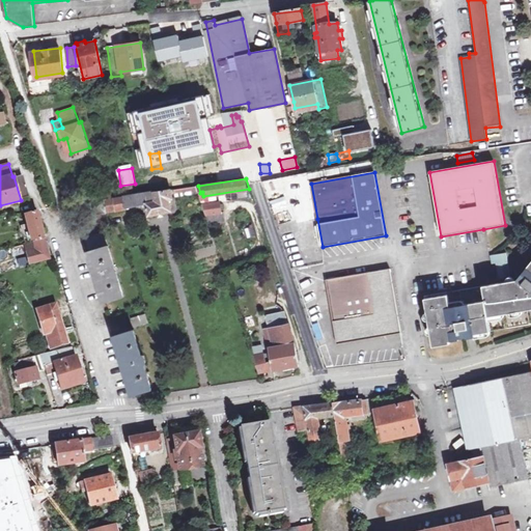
[(174,191),(175,198),(198,195),(196,187),(174,191)]
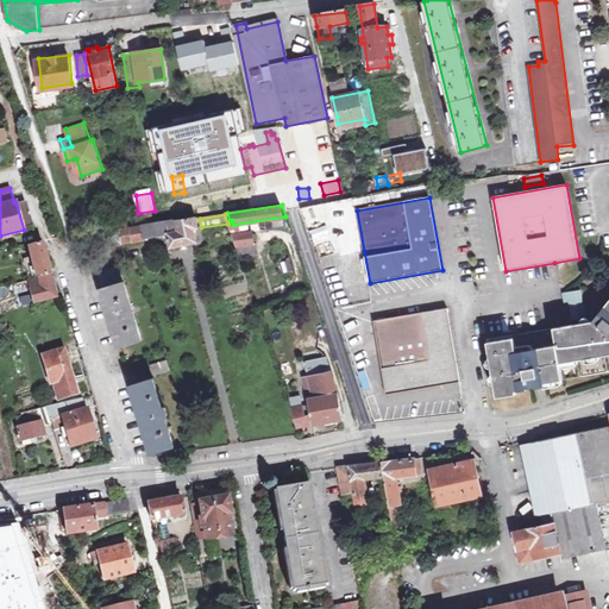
[(315,230),(309,231),(312,239),(328,236),(324,215),(313,218),(315,230)]
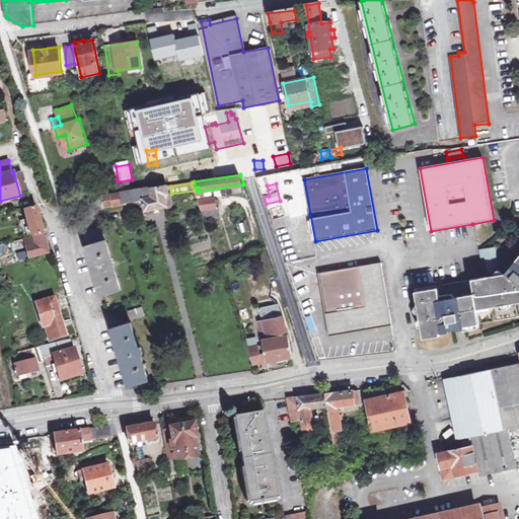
[(168,184),(103,196),(103,197),(77,201),(80,214),(105,210),(104,207),(145,200),(147,209),(168,206),(166,195),(169,194),(168,184)]
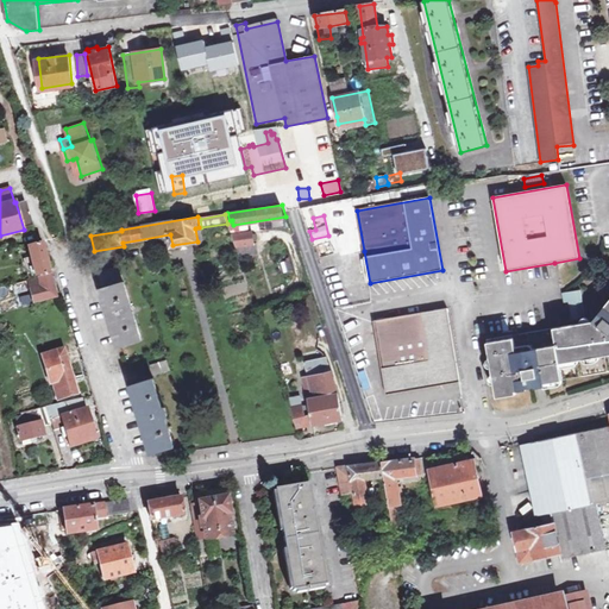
[(232,227),(238,246),(256,243),(253,232),(239,233),(238,227),(232,227)]
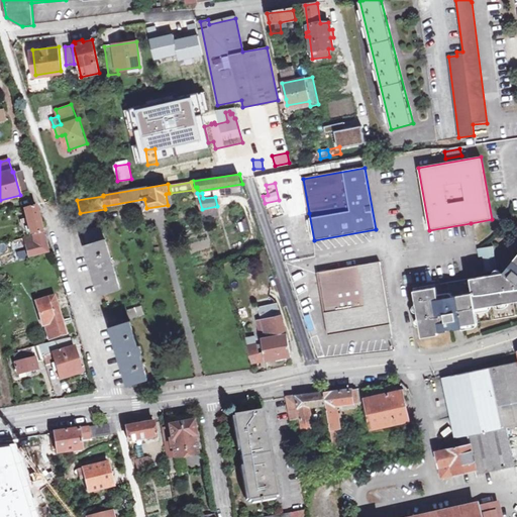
[(37,206),(25,209),(31,232),(43,229),(37,206)]
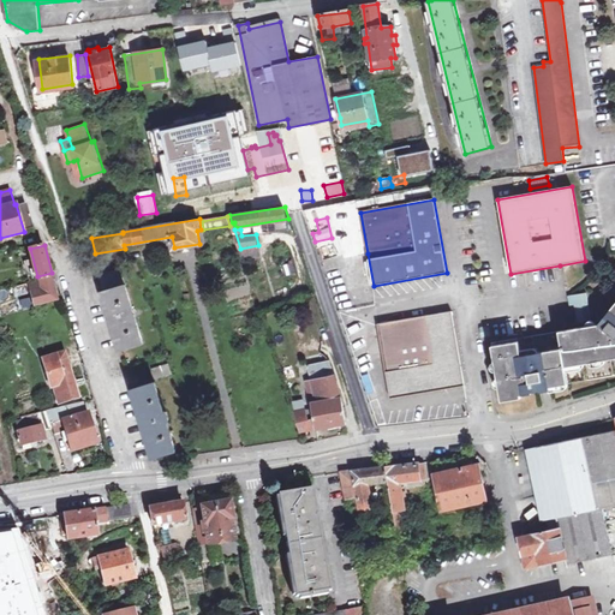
[(126,285),(123,270),(101,276),(105,291),(126,285)]
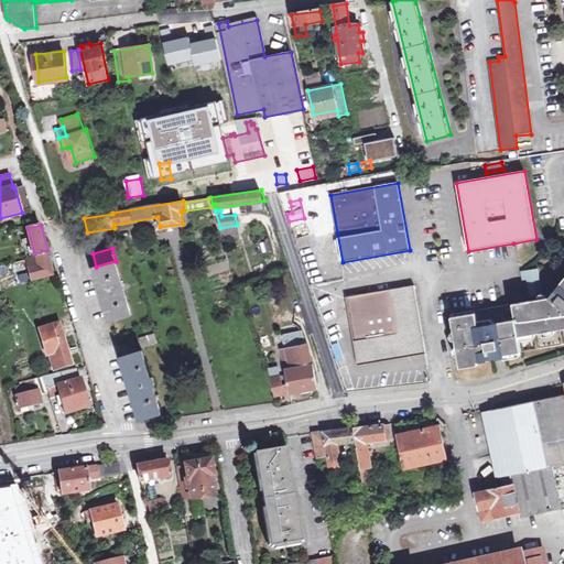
[(54,275),(49,253),(28,260),(33,281),(54,275)]
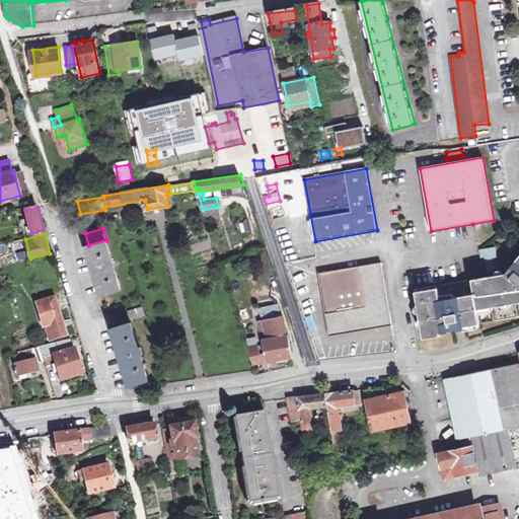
[(106,241),(87,247),(93,267),(91,267),(94,278),(96,278),(102,295),(122,290),(106,241)]
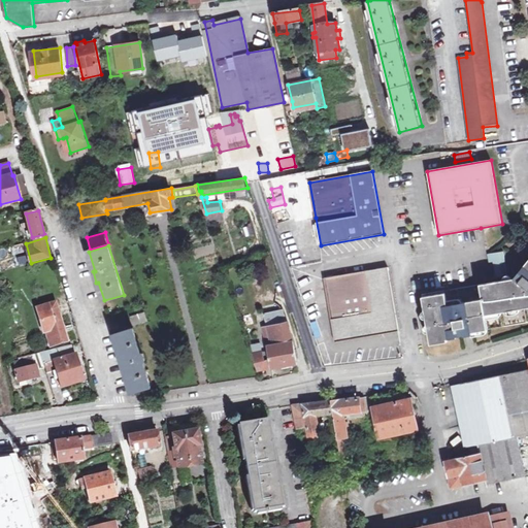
[(488,255),(489,263),(493,262),(495,278),(508,276),(504,252),(488,255)]
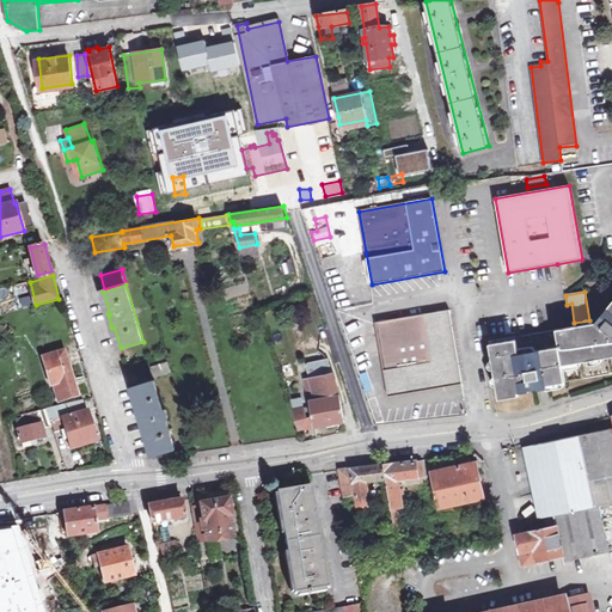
[(489,343),(499,401),(519,397),(518,395),(528,392),(528,391),(537,390),(538,391),(548,390),(548,385),(611,373),(611,305),(610,308),(595,311),(595,324),(489,343)]
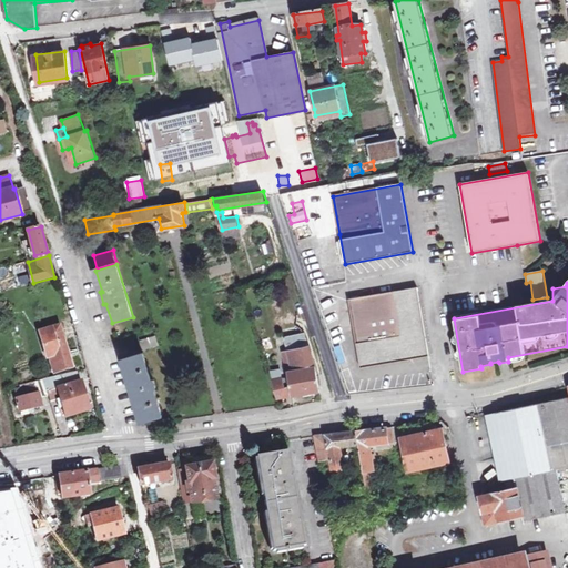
[(428,355),(418,288),(350,301),(362,368),(428,355)]
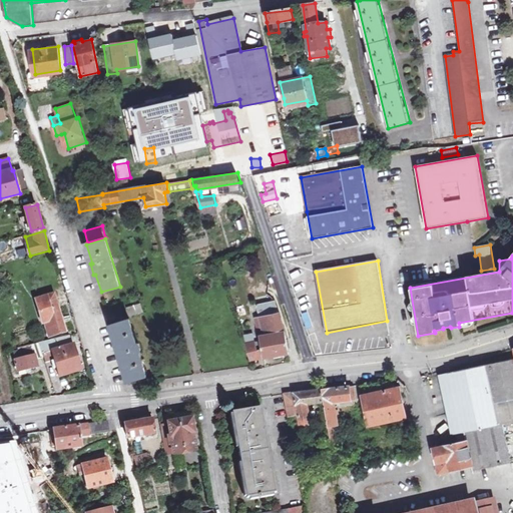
[(55,295),(37,300),(48,338),(66,333),(55,295)]
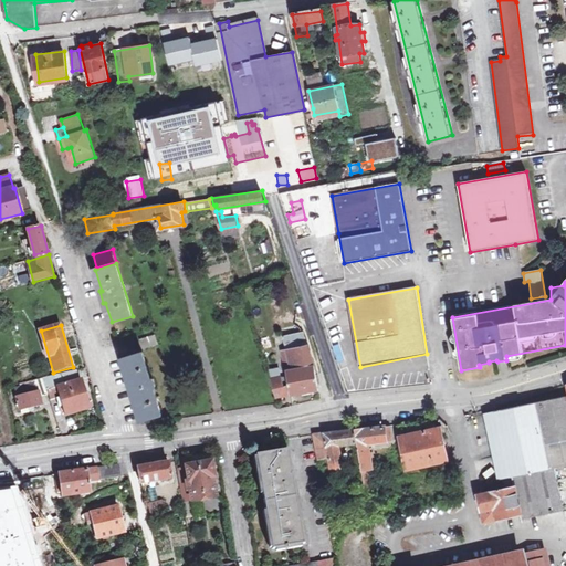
[(284,337),(296,334),(294,326),(282,329),(284,337)]
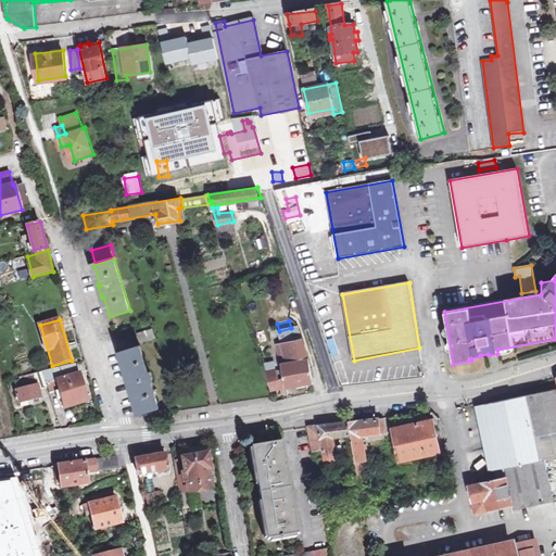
[(283,370),(287,388),(313,382),(307,353),(299,327),(291,328),(279,331),(281,341),(285,351),(286,356),(281,357),(283,370)]
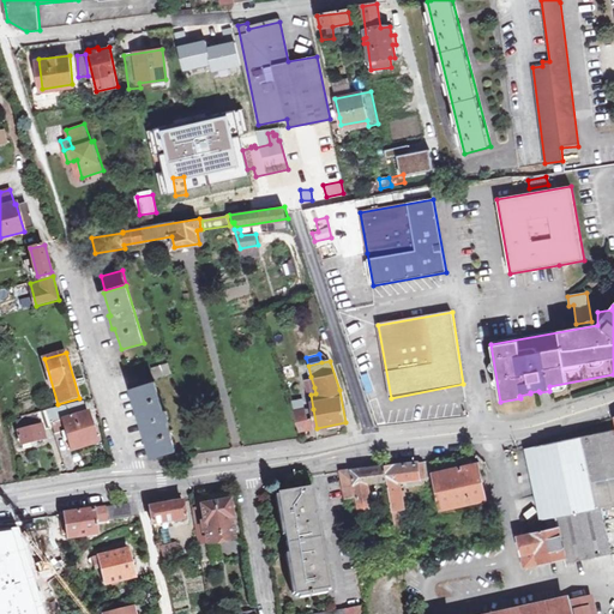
[(366,362),(357,365),(365,383),(372,380),(366,362)]
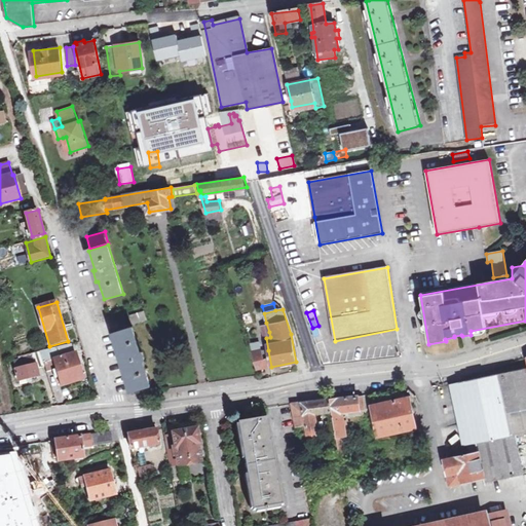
[(145,311),(129,315),(133,326),(148,322),(145,311)]
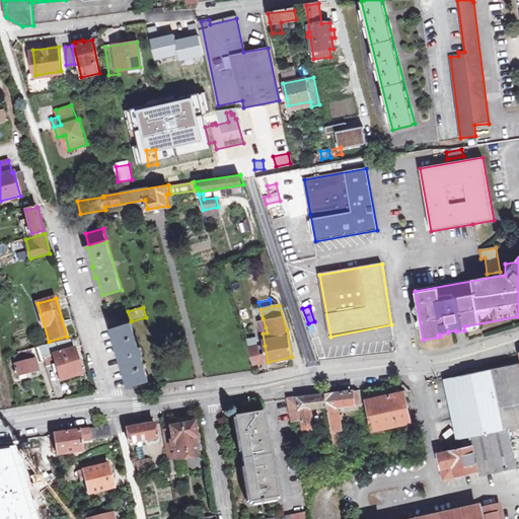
[(131,324),(113,330),(129,387),(148,381),(140,356),(143,356),(141,349),(139,350),(131,324)]
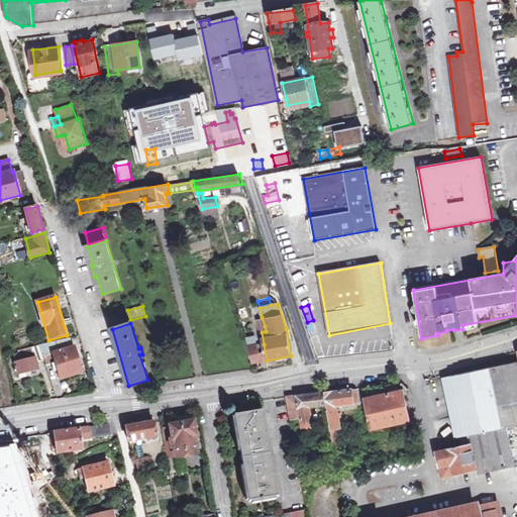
[(19,374),(38,369),(36,364),(45,362),(43,357),(53,355),(60,379),(82,373),(72,337),(30,347),(31,351),(16,355),(17,363),(16,363),(19,374)]
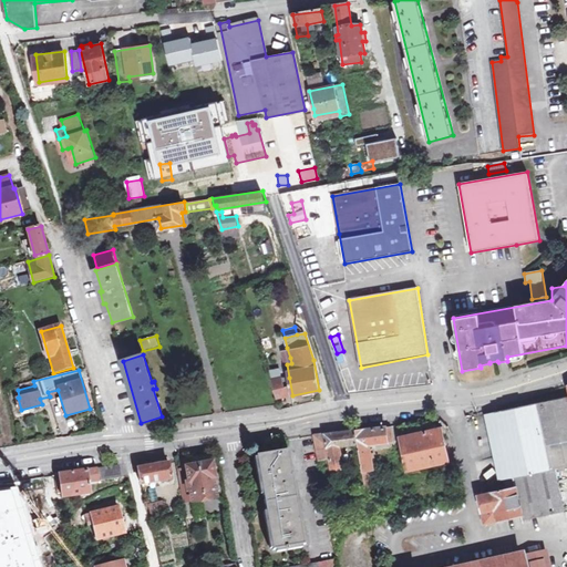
[(292,395),(289,378),(274,380),(276,388),(275,389),(278,398),(292,395)]
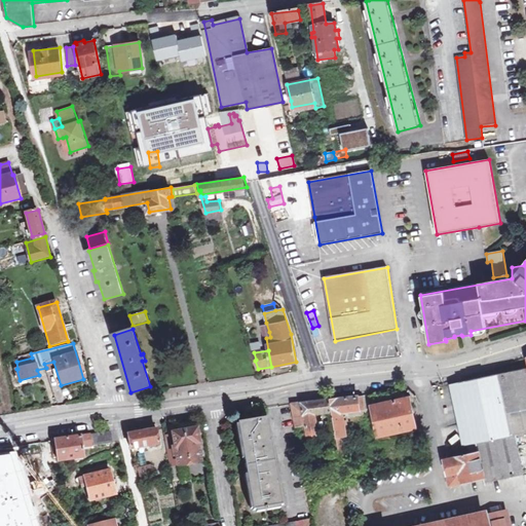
[(525,370),(461,383),(474,443),(471,444),(473,454),(445,459),(451,485),(485,478),(486,483),(524,475),(525,482),(525,358),(525,359),(525,370)]
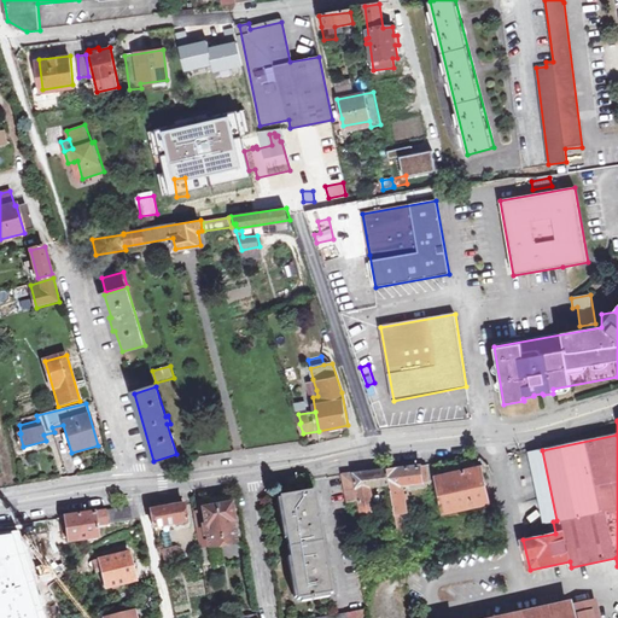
[(557,520),(542,450),(529,454),(543,523),(553,522),(557,520)]
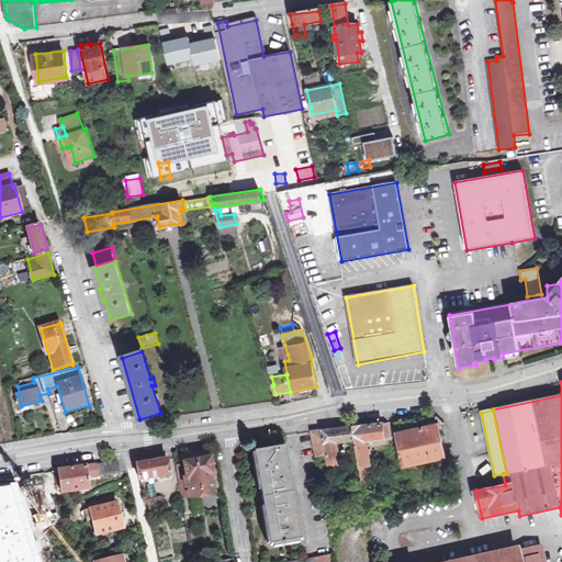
[(312,431),(315,441),(317,456),(327,456),(328,465),(340,463),(337,444),(355,441),(362,490),(373,487),(367,441),(389,438),(386,423),(384,424),(344,428),(316,431),(312,431)]
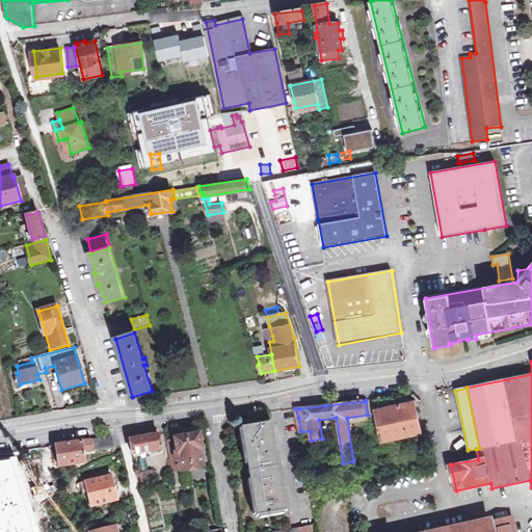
[(377,410),(383,441),(421,432),(415,402),(377,410)]
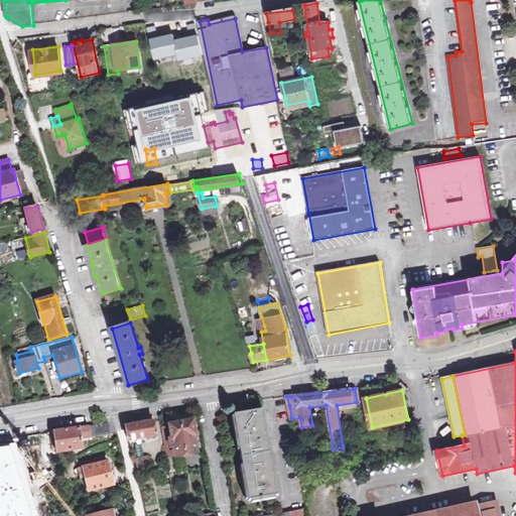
[(235,415),(250,498),(278,493),(263,410),(235,415)]
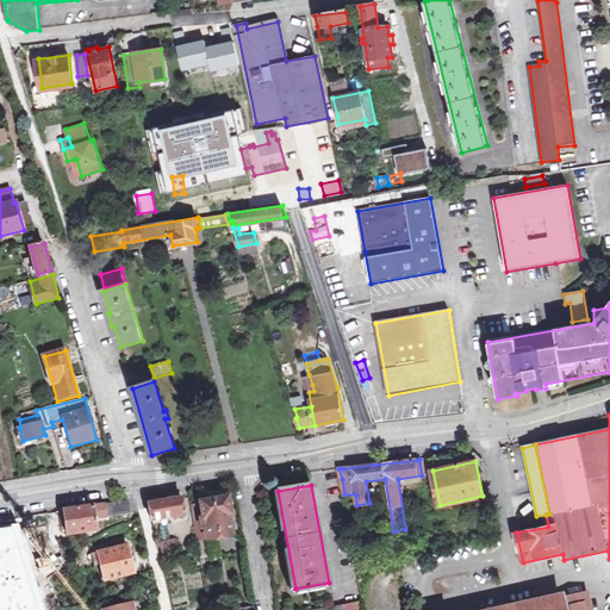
[(180,493),(147,498),(150,515),(151,522),(185,516),(180,493)]
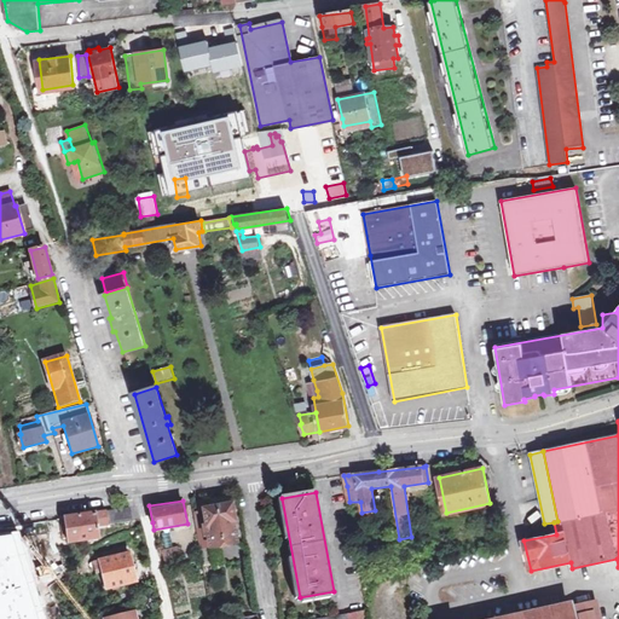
[(192,512),(195,526),(202,525),(203,536),(208,536),(210,549),(236,544),(232,524),(235,522),(232,505),(203,509),(203,510),(192,512)]
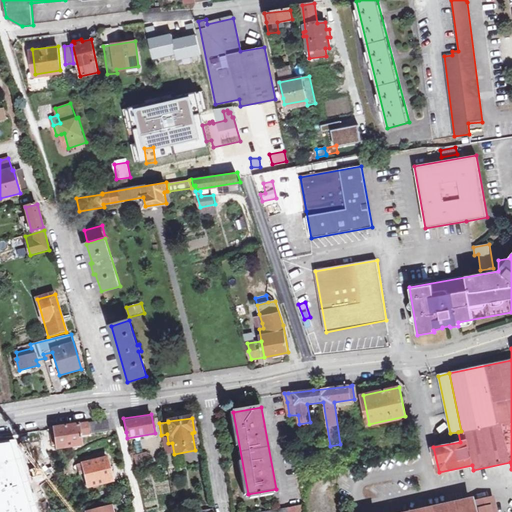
[(105,421),(65,426),(49,430),(51,444),(56,443),(57,450),(81,446),(79,431),(93,429),(94,434),(109,432),(107,420),(105,421)]
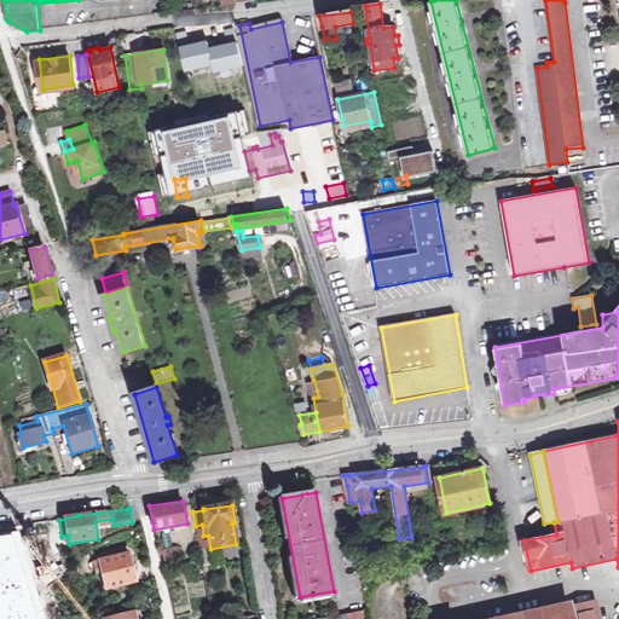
[(202,525),(195,526),(200,550),(210,549),(208,536),(203,536),(202,525)]
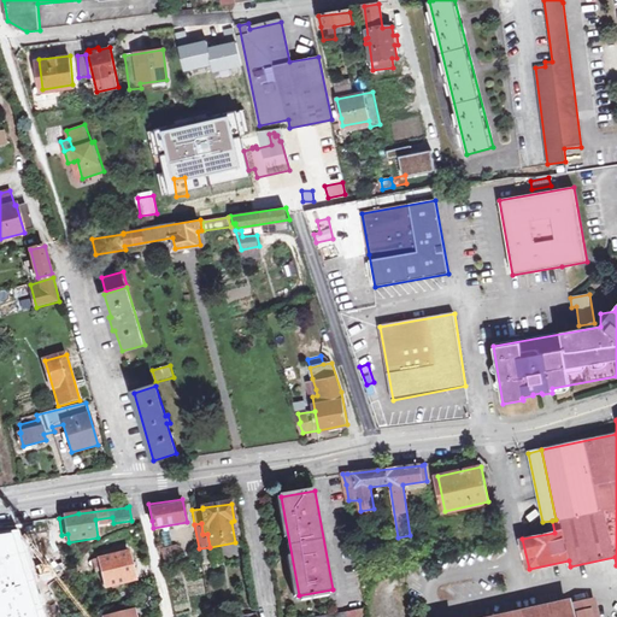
[(0,616),(46,616),(19,529),(0,530),(0,616)]
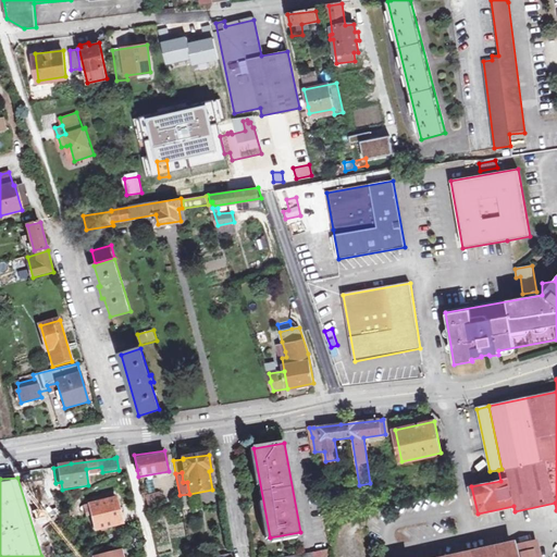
[(161,494),(145,498),(148,511),(164,507),(161,494)]
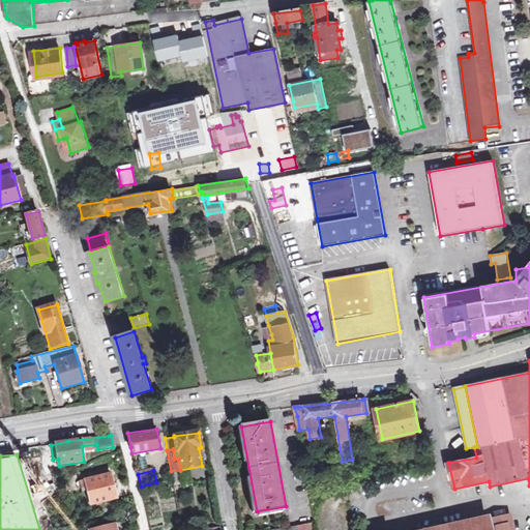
[(87,480),(92,504),(117,499),(112,474),(87,480)]
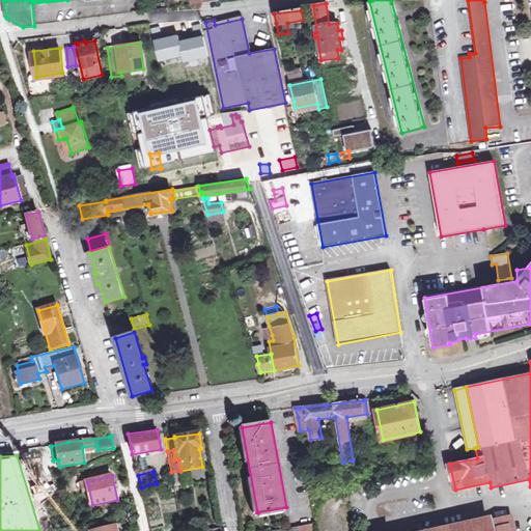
[(435,530),(512,530),(510,516),(488,521),(487,519),(435,530)]
